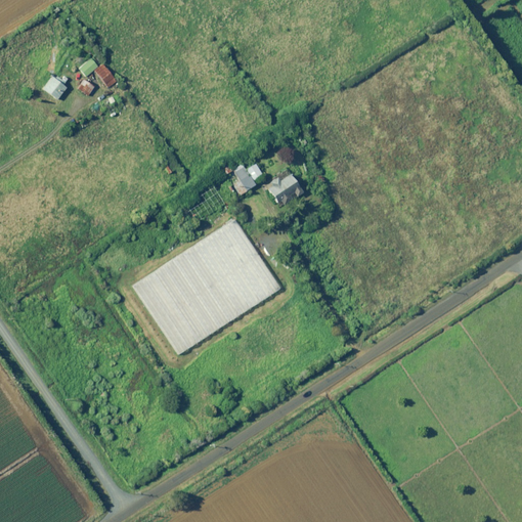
[(100,64),(93,55),(80,67),(87,75),(95,68),(109,86),(117,80),(103,61),(100,64)]
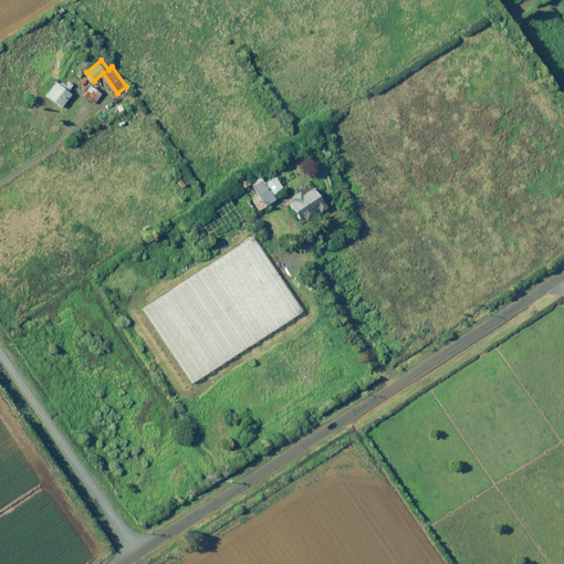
[(68,84),(59,77),(47,94),(63,106),(72,93),(69,90),(74,83),(70,80),(68,84)]
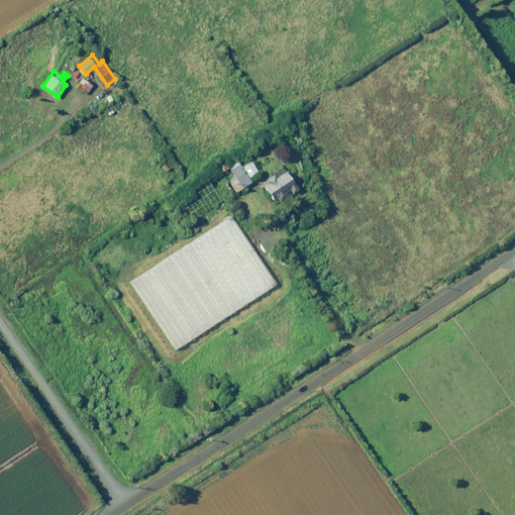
[(93,85),(86,80),(81,88),(88,93),(93,85)]
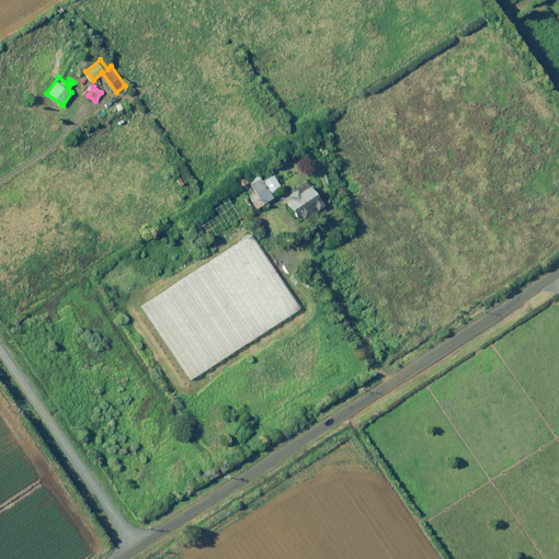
[(251,195),(259,207),(265,203),(264,202),(274,196),(272,192),(282,185),(275,173),(264,180),(260,174),(251,180),(258,191),(251,195)]
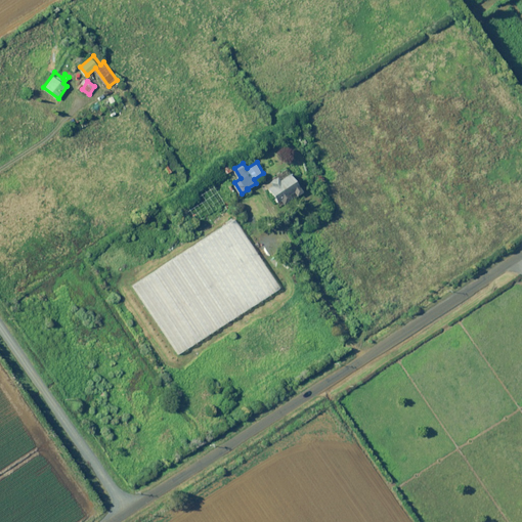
[(281,200),(285,204),(294,198),(291,193),(296,191),(298,194),(303,190),(291,173),(281,179),(278,176),(267,183),(279,202),(281,200)]
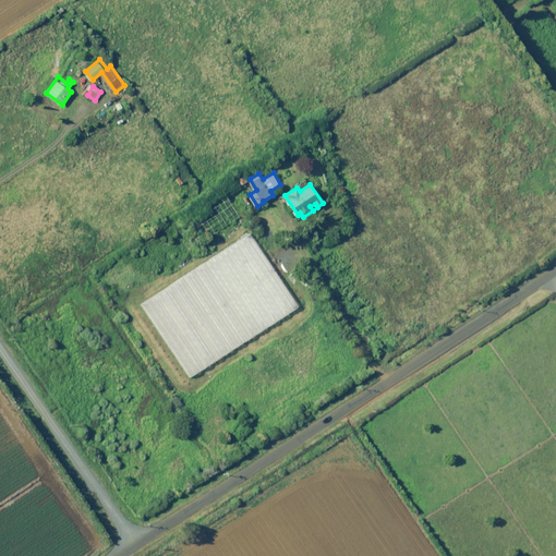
[(249,232),(140,303),(186,375),(295,304),(249,232)]
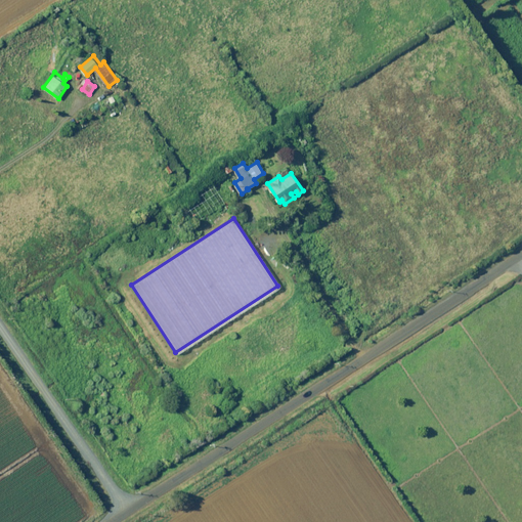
All buildings are outlined.
